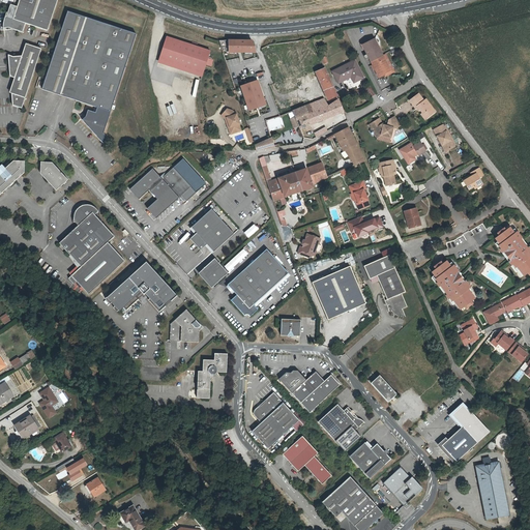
[(24,23),(47,30),(56,0),(18,0),(16,6),(9,4),(5,17),(4,16),(3,17),(3,18),(3,19),(2,20),(2,21),(2,22),(2,23),(2,24),(2,25),(2,26),(2,27),(2,28),(6,27),(6,30),(12,29),(21,32),(24,23)]
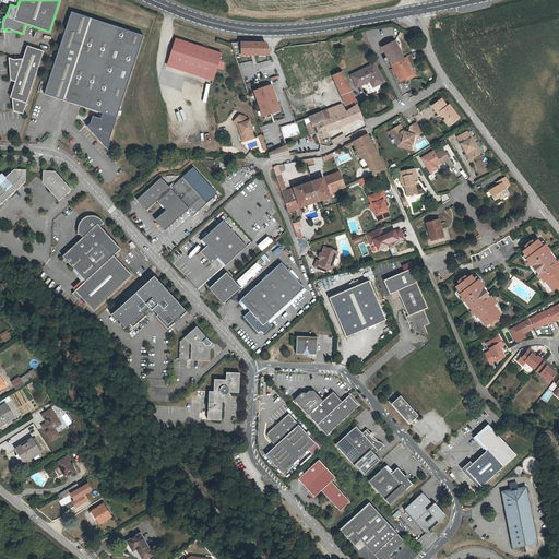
[(55,97),(75,13),(70,11),(43,94),(55,97)]
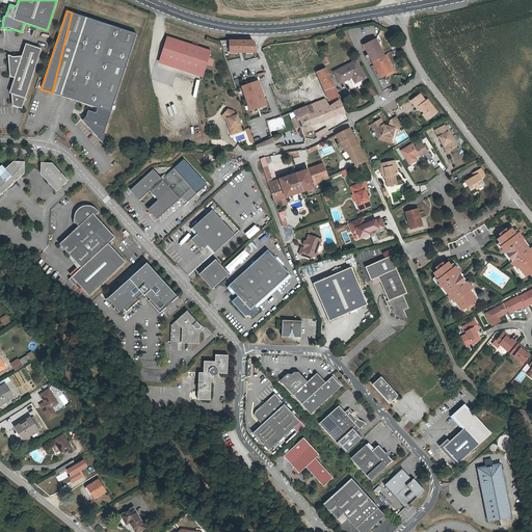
[(137,34),(72,12),(52,92),(59,96),(97,107),(95,112),(86,110),(84,116),(82,121),(101,143),(104,136),(103,134),(137,34)]
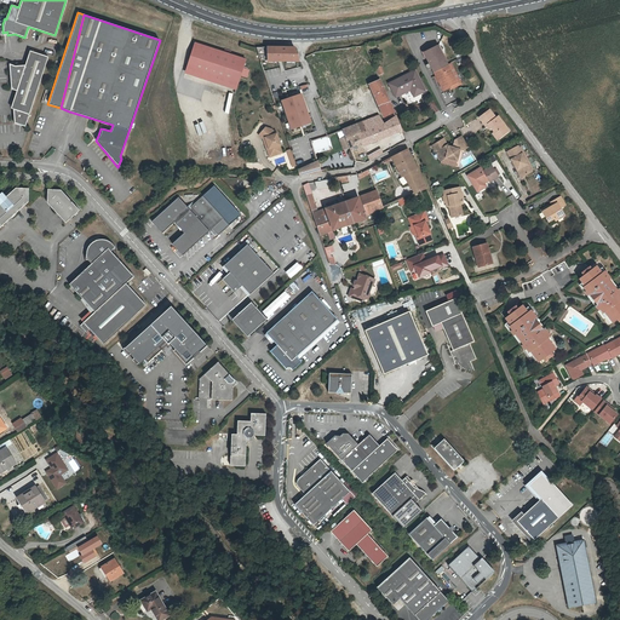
[(246,59),(195,44),(187,69),(237,86),(246,59)]
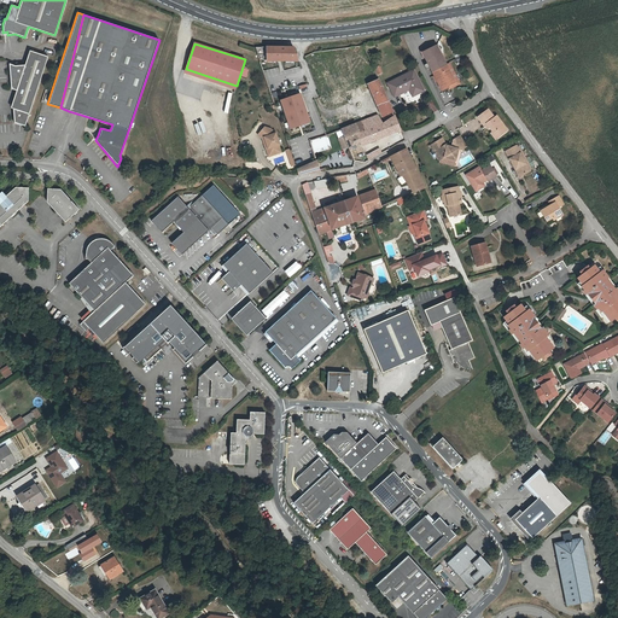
[(267,60),(299,62),(295,47),(267,47),(267,60)]
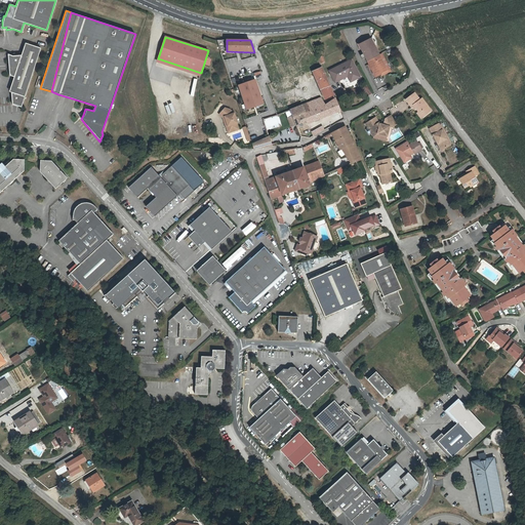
[(386,72),(379,57),(372,40),(360,45),(374,78),(380,76),(379,74),(386,72)]
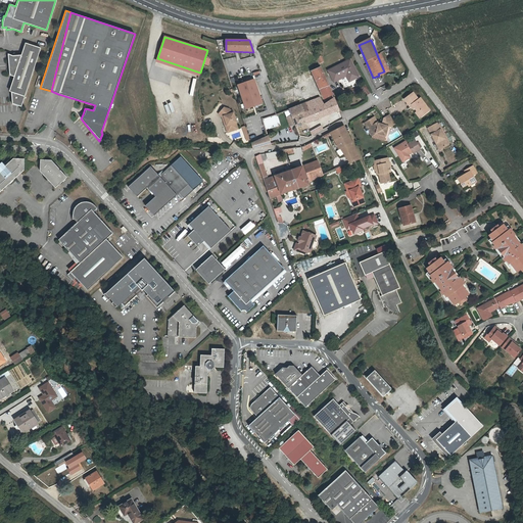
[(10,86),(10,92),(11,92),(10,95),(10,97),(11,103),(20,106),(24,96),(29,82),(40,48),(25,43),(20,55),(19,55),(7,56),(8,75),(13,77),(10,86)]
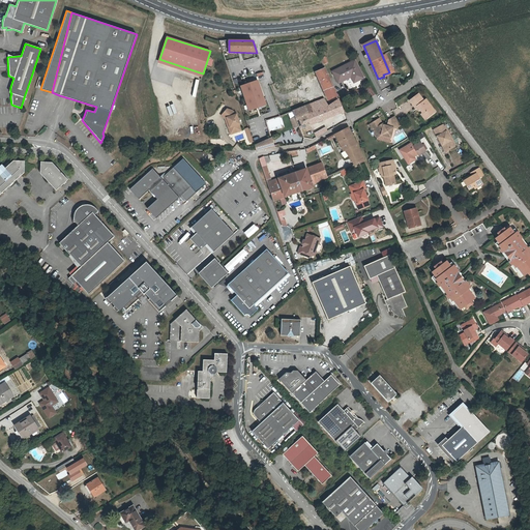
[(385,57),(383,58),(389,72),(383,75),(384,77),(384,79),(393,75),(385,57)]
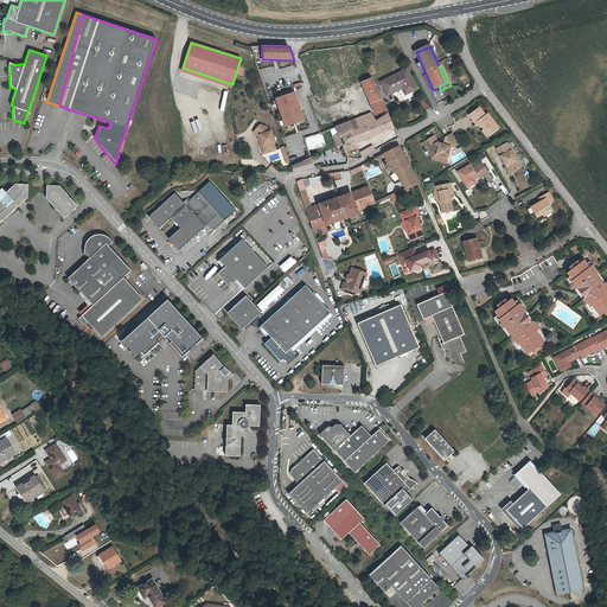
[(393,94),(402,90),(406,88),(409,95),(416,93),(407,71),(387,81),(393,94)]
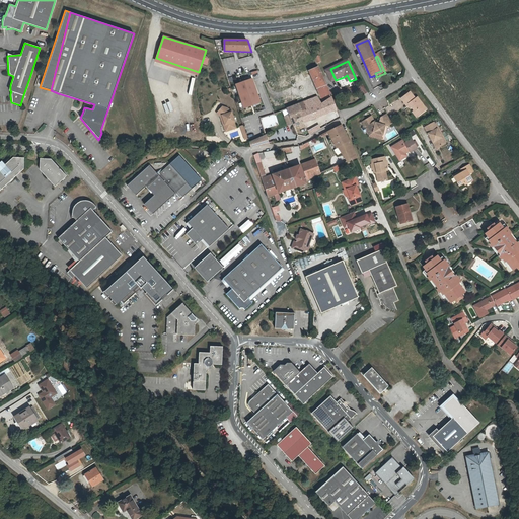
[(321,97),(330,93),(329,92),(320,71),(318,66),(309,70),(321,97)]
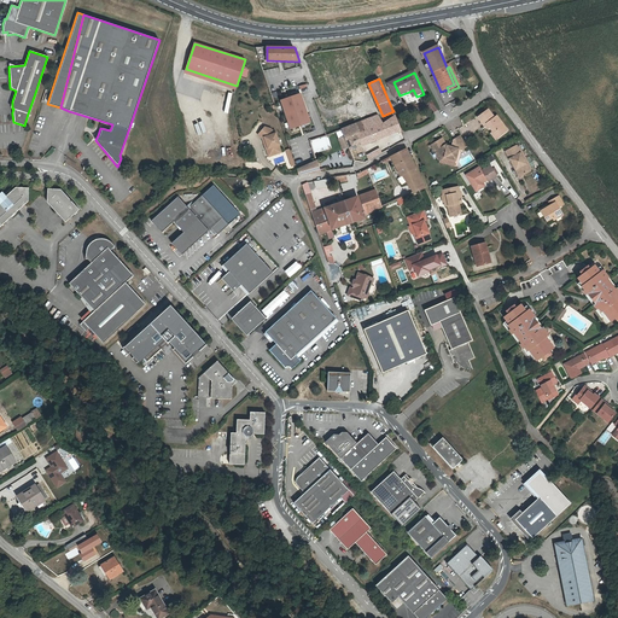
[(333,105),(350,100),(347,89),(330,94),(333,105)]
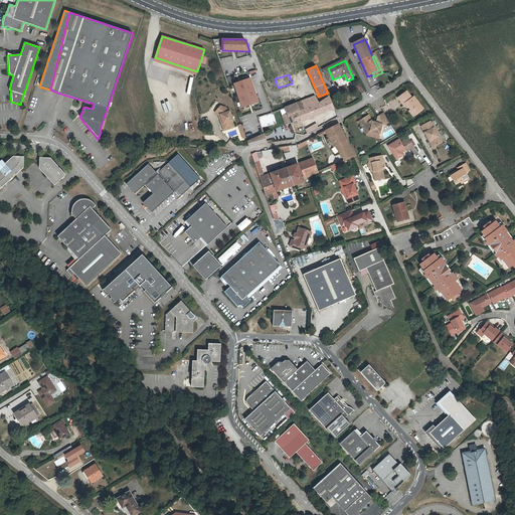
[(250,77),(233,83),(241,107),(259,102),(250,77)]
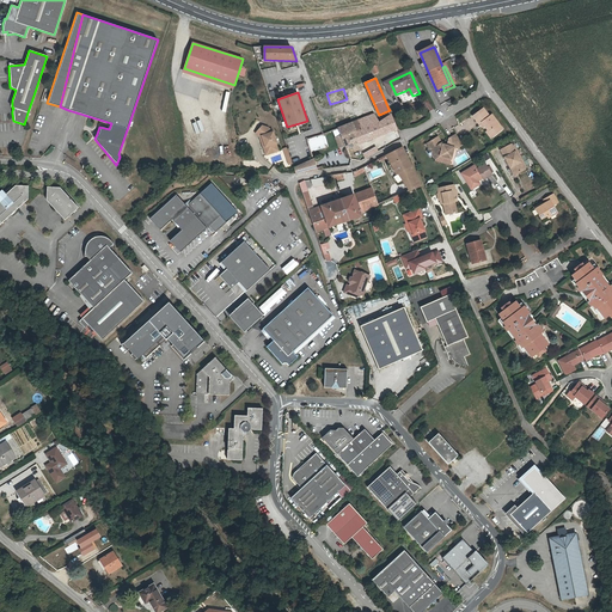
[(481,123),(481,122),(483,121),(489,129),(491,128),(495,133),(503,127),(493,112),(490,114),(484,106),(473,115),(481,123)]
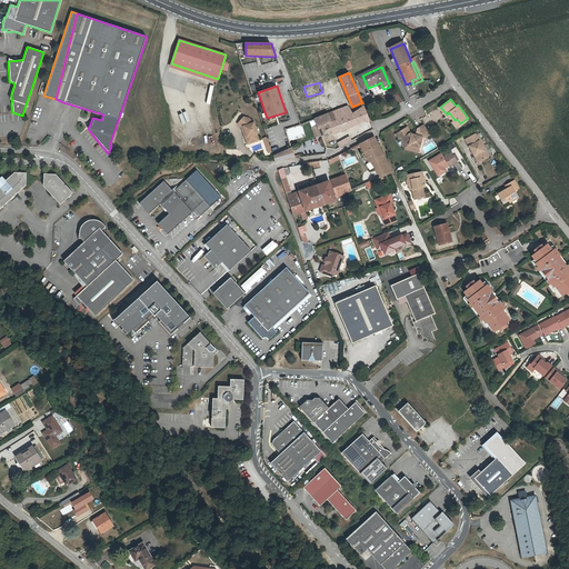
[(327,123),(332,133),(369,120),(363,107),(353,112),(347,106),(332,111),(336,120),(327,123)]
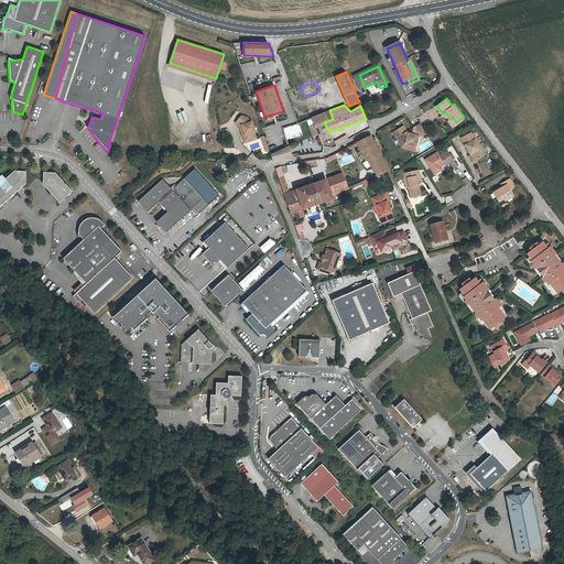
[(329,110),(311,118),(313,125),(308,127),(312,136),(317,133),(318,137),(320,137),(329,132),(324,122),(333,119),(329,110)]
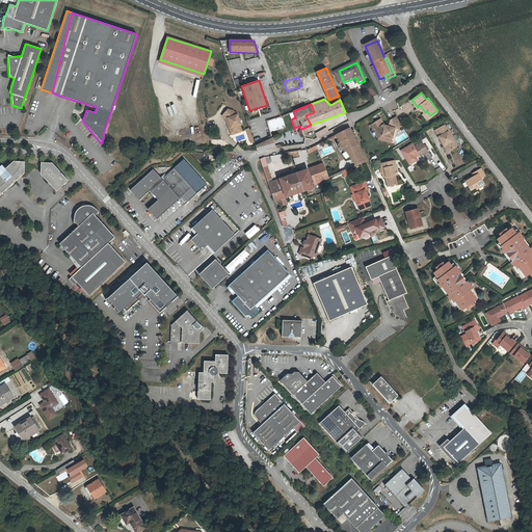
[(427,118),(430,115),(427,111),(425,112),(420,105),(418,106),(427,118)]
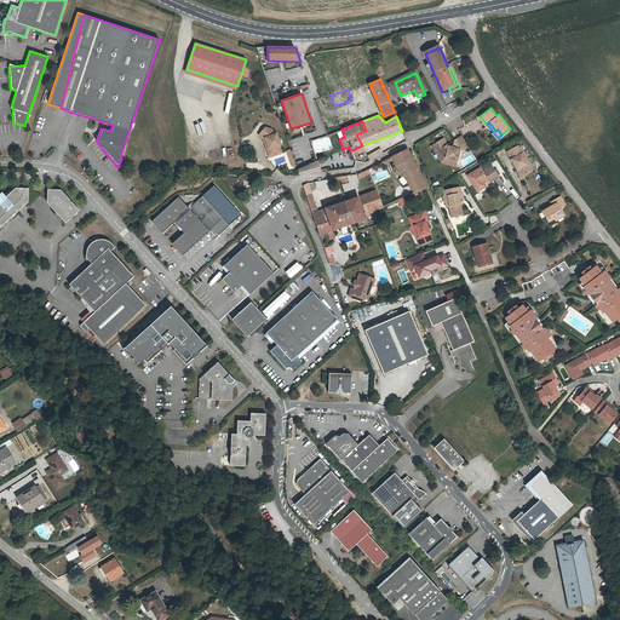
[(271,153),(275,155),(282,153),(280,145),(281,144),(276,133),(271,128),(267,126),(259,135),(263,138),(265,137),(267,143),(265,143),(267,149),(269,148),(271,153)]
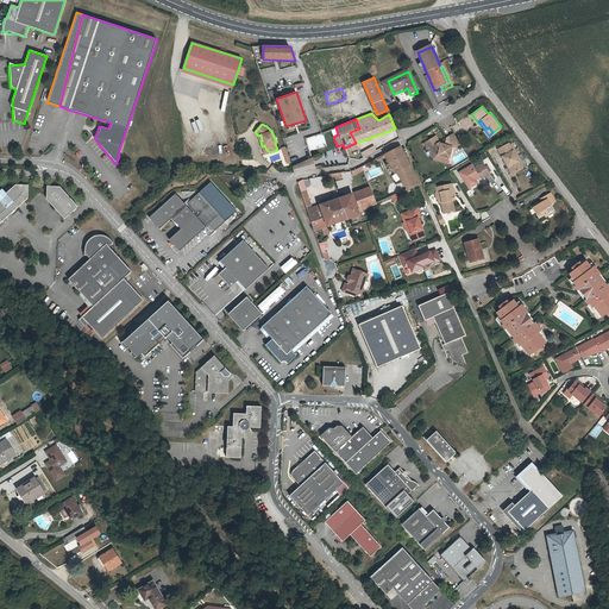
[(432,150),(431,154),(433,157),(438,154),(450,157),(452,146),(456,146),(462,143),(454,132),(447,137),(445,144),(441,143),(440,140),(438,143),(434,137),(425,142),(427,146),(431,146),(432,150)]
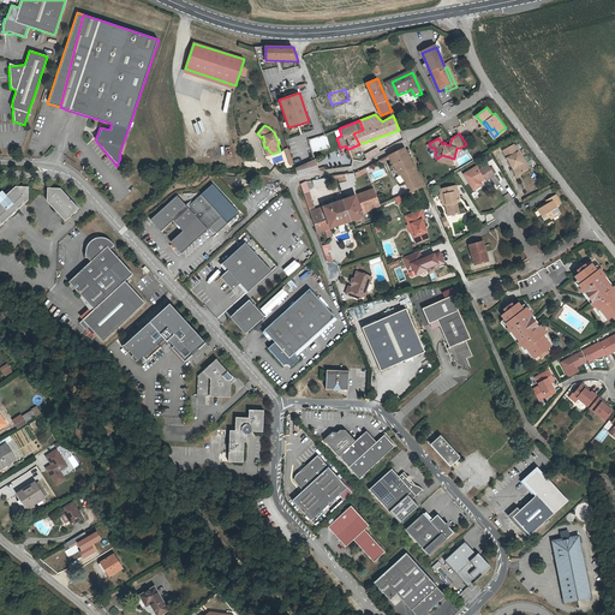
[(311,153),(329,148),(327,135),(308,139),(311,153)]
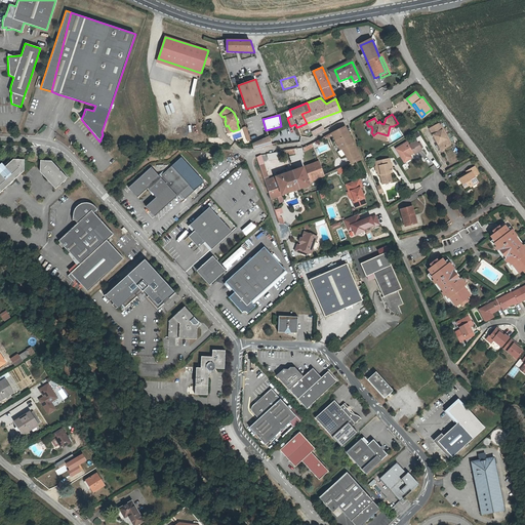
[(441,122),(439,123),(450,145),(452,144),(441,122)]
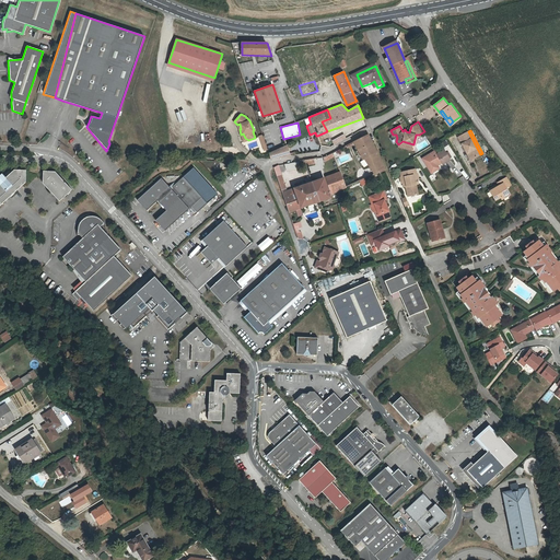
[(327,131),(317,136),(322,146),(330,147),(334,144),(327,131)]
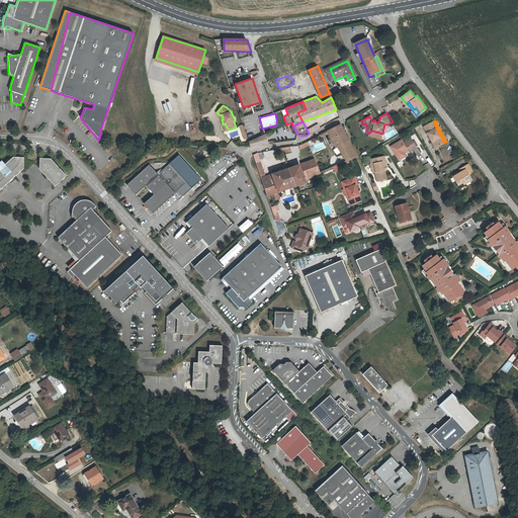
[(444,143),(433,121),(424,126),(435,148),(444,143)]
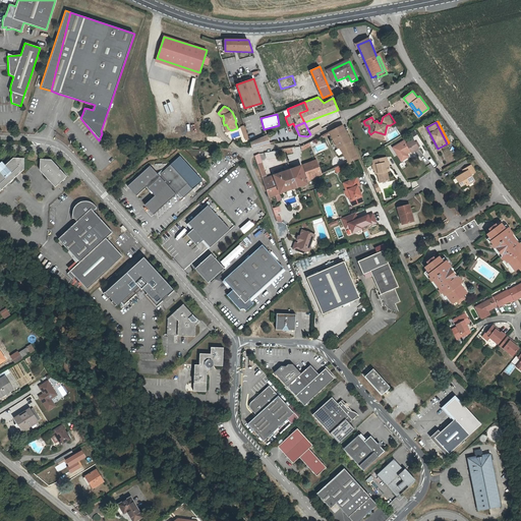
[(245,141),(249,140),(243,125),(240,126),(245,141)]
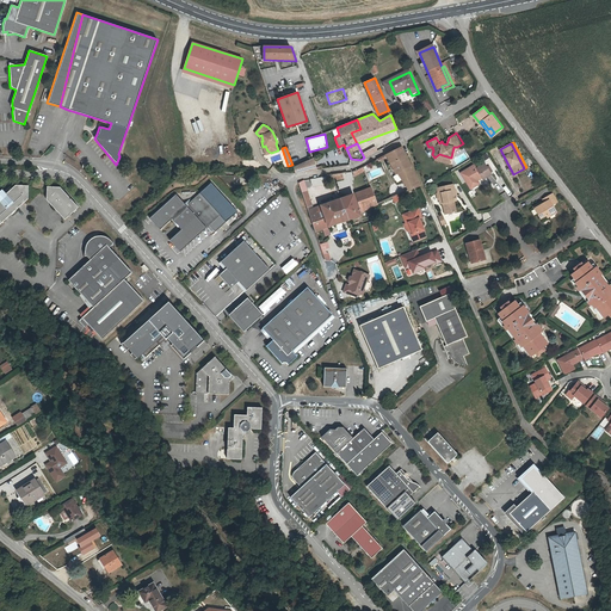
[(396,174),(408,191),(419,185),(412,166),(402,147),(387,155),(396,174)]
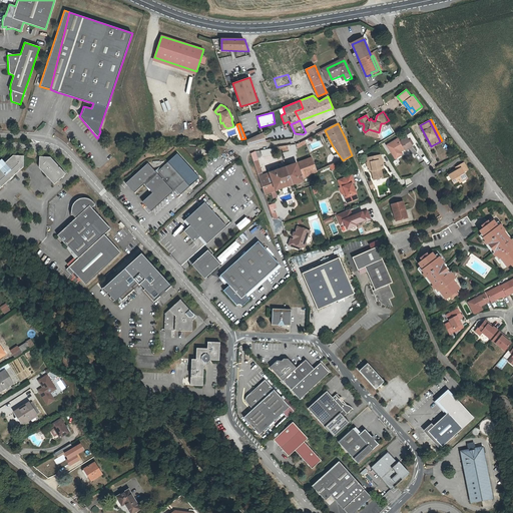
[(247,145),(266,142),(263,133),(262,133),(246,140),(247,145)]
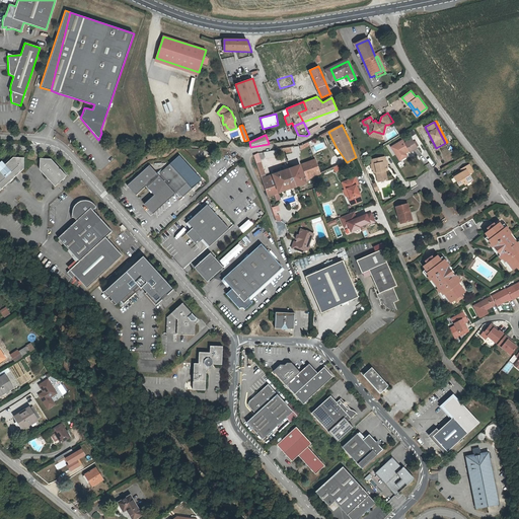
[(396,147),(400,155),(410,150),(411,151),(418,147),(412,138),(396,147)]
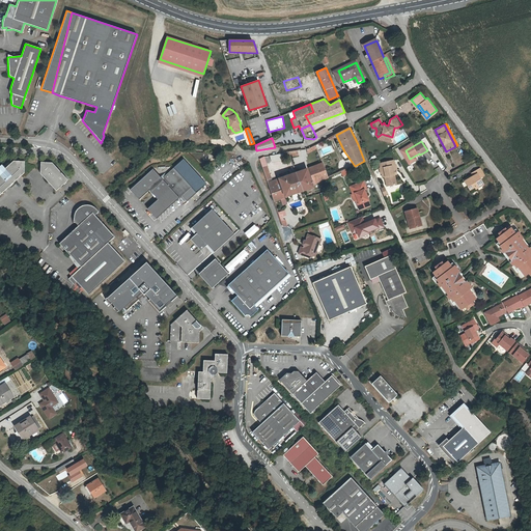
[(284,161),(283,155),(270,156),(271,163),(284,161)]
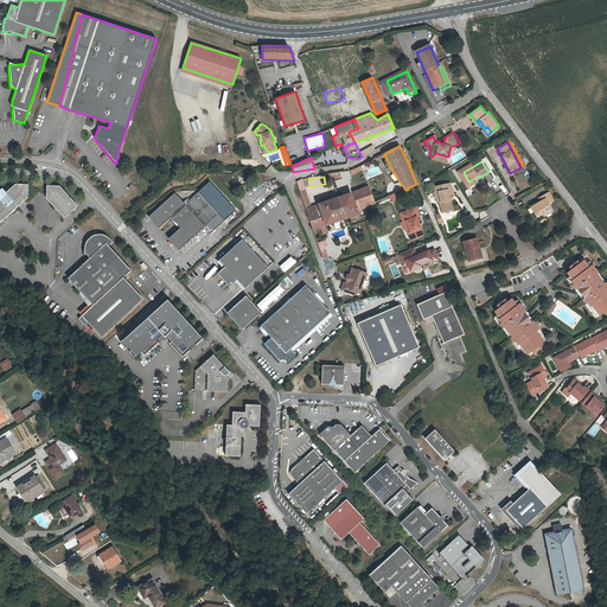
[(198,191),(224,219),(236,210),(210,181),(198,191)]
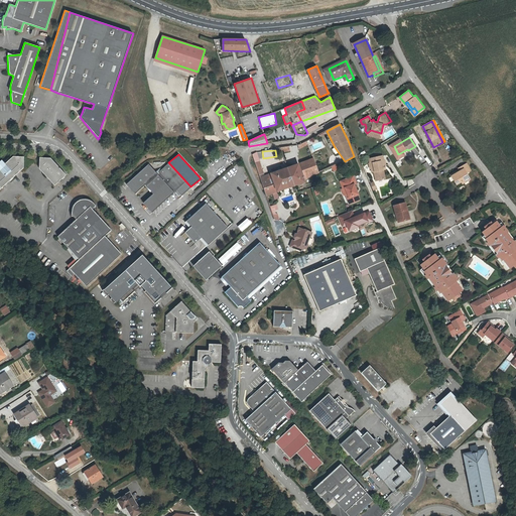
[(383,165),(385,164),(386,164),(385,159),(384,159),(383,155),(369,157),(370,162),(369,162),(370,167),(371,167),(372,170),(374,170),(375,179),(385,177),(383,168),(383,165)]
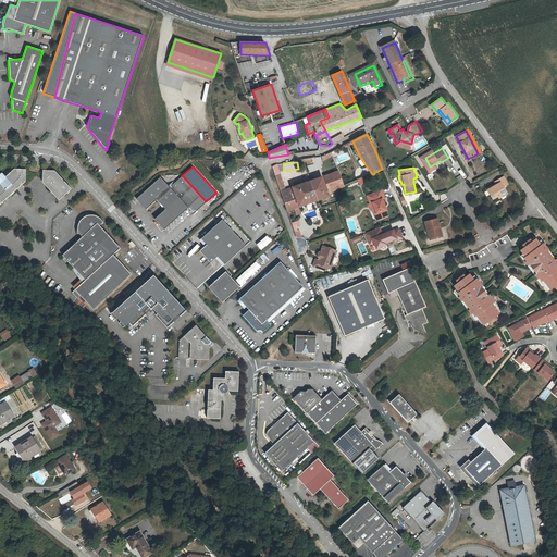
[(0,184),(13,172),(11,169),(4,174),(0,177),(0,184)]
